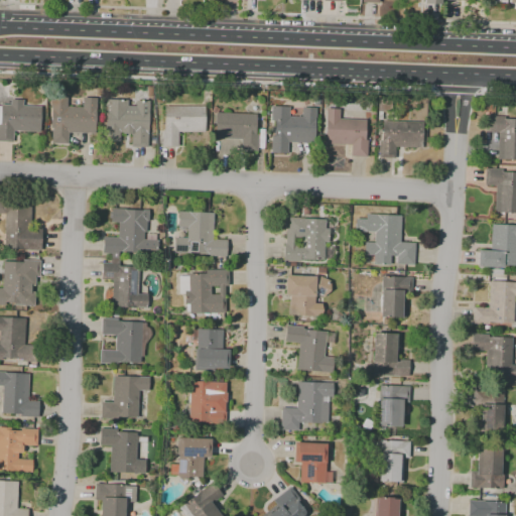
[(52,96),(67,97),(67,107),(83,108),(84,98),(96,98),(96,114),(94,134),(69,132),(68,144),(51,143),(51,131),(50,131),(52,111),(51,111),(52,96)]
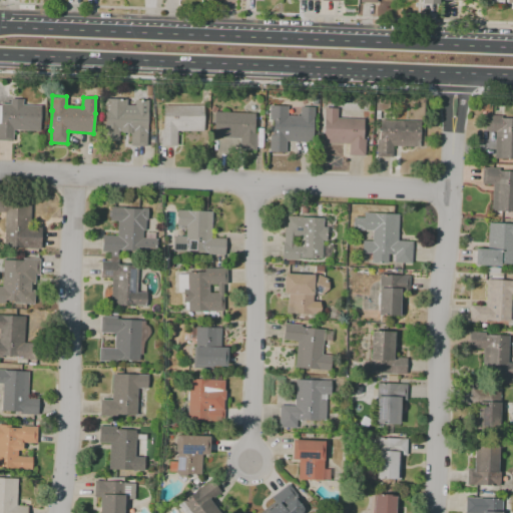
[(0,125),(1,104),(10,105),(11,99),(24,99),(23,105),(41,106),(40,131),(13,130),(12,141),(0,140),(0,125)]
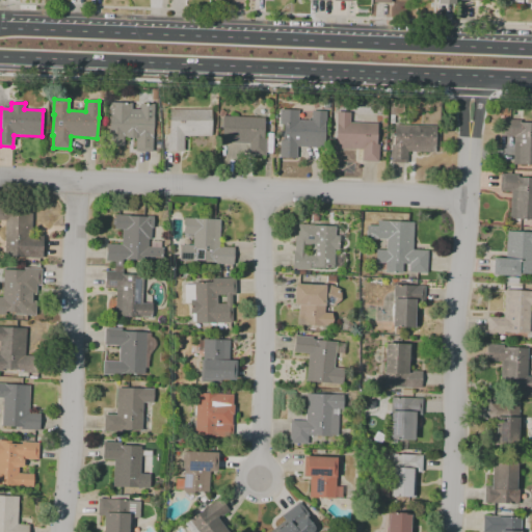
[(153,137),(152,152),(136,151),(137,136),(124,136),(124,144),(110,143),(111,131),(107,131),(108,103),(130,104),(130,109),(139,110),(140,104),(153,104),(152,110),(154,110),(153,133),(153,136),(153,137)]
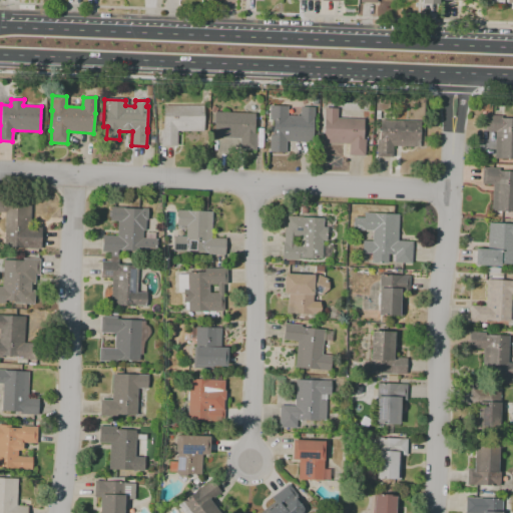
[(178,131),(177,145),(161,145),(161,125),(162,125),(162,105),(204,106),(204,131),(178,131)]
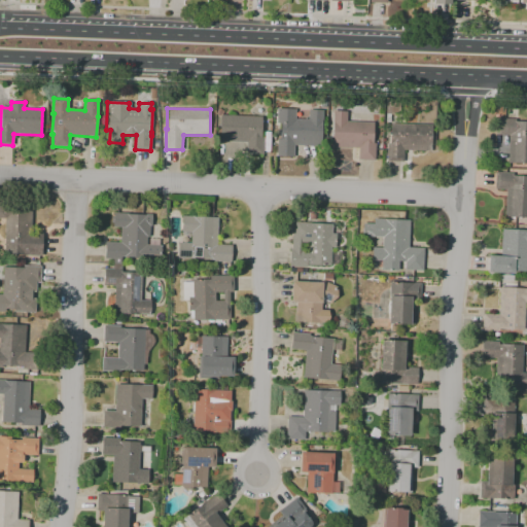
[(308,120),(309,110),(321,111),(320,121),(319,145),(292,144),(292,156),(277,155),(278,138),(280,138),(281,125),(276,124),(277,108),(294,109),(293,119),(308,120)]
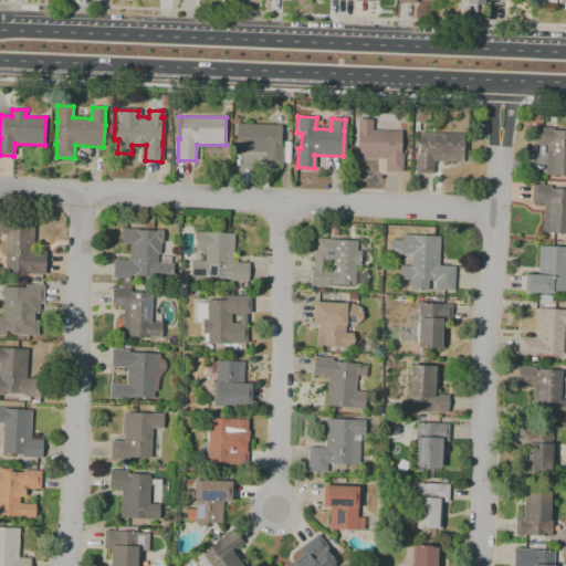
[(356,119),(371,121),(370,130),(400,133),(399,152),(401,153),(400,171),(385,170),(386,160),(355,158),(357,134),(356,134),(356,119)]
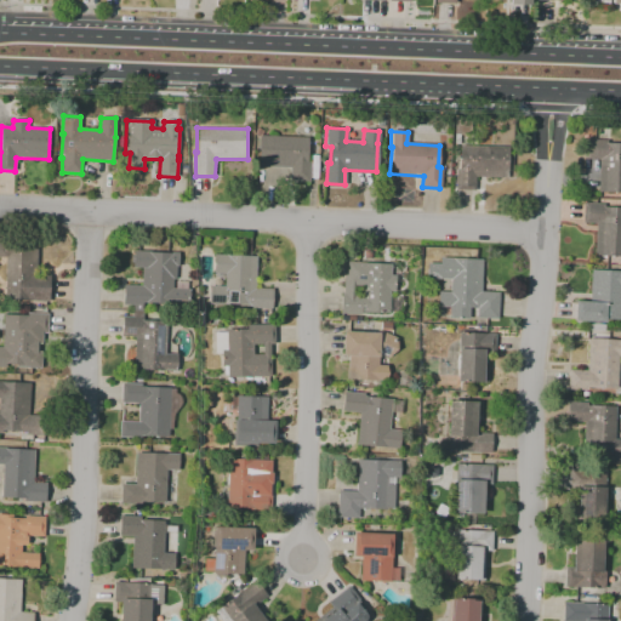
[(291,167),(258,166),(260,135),(307,137),(307,160),(308,160),(307,182),(290,182),(291,167)]
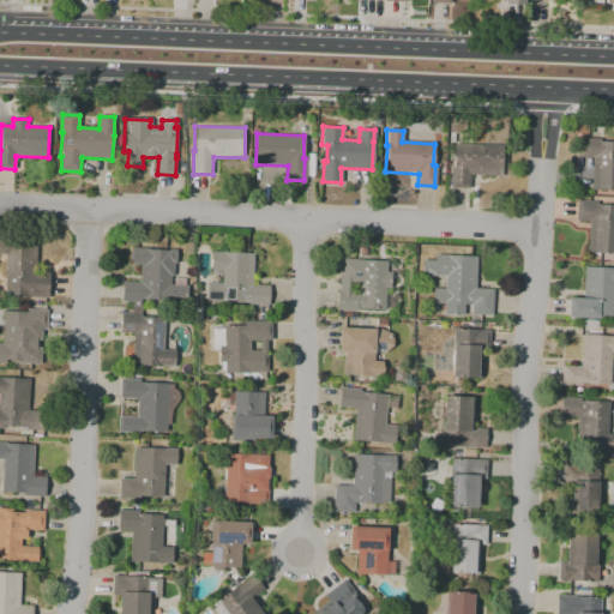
[(579,139),(613,140),(613,190),(587,190),(589,158),(578,158),(579,139)]
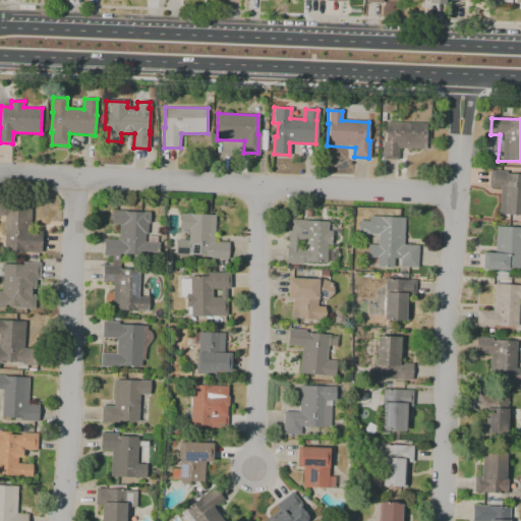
[(385,139),(386,122),(425,124),(423,151),(399,149),(398,160),(382,159),(383,139),(385,139)]
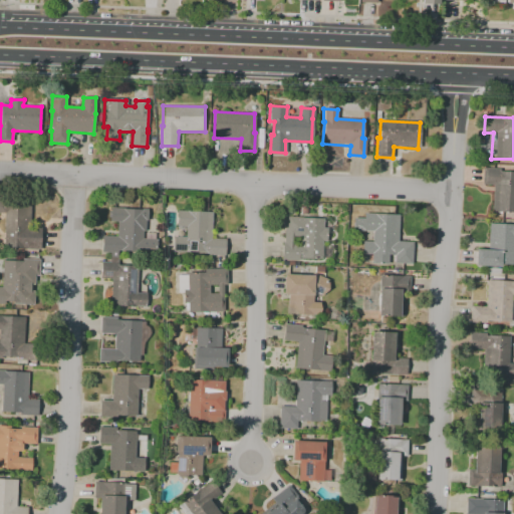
[(483,168),(513,170),(513,211),(491,211),(493,186),(482,186),(483,168)]
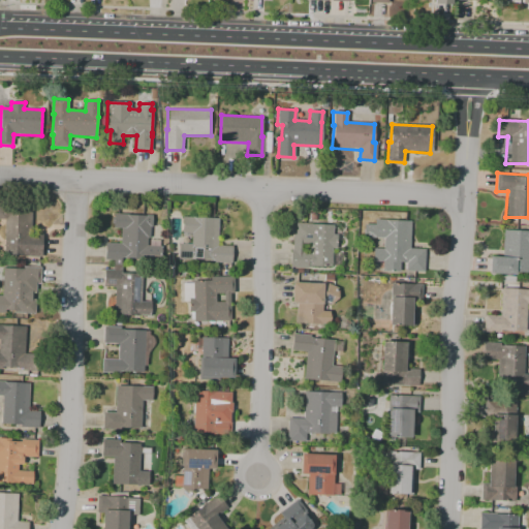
[(0,205),(32,208),(30,235),(42,236),(41,257),(3,254),(5,220),(0,219),(0,205)]
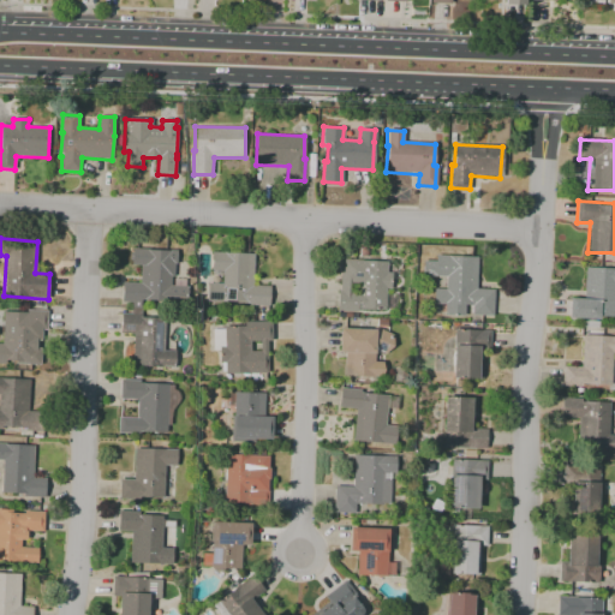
[(125,249),(180,251),(177,308),(121,304),(123,281),(139,282),(139,266),(124,266),(125,249)]
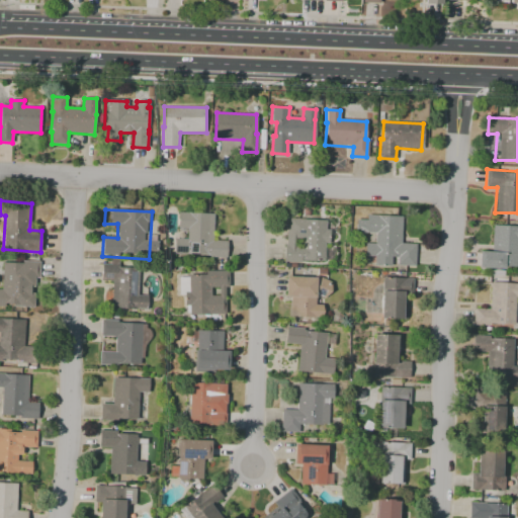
[(178,213),(214,214),(213,240),(227,240),(226,261),(211,260),(211,255),(197,255),(197,249),(177,248),(177,238),(185,238),(186,229),(177,229),(178,213)]
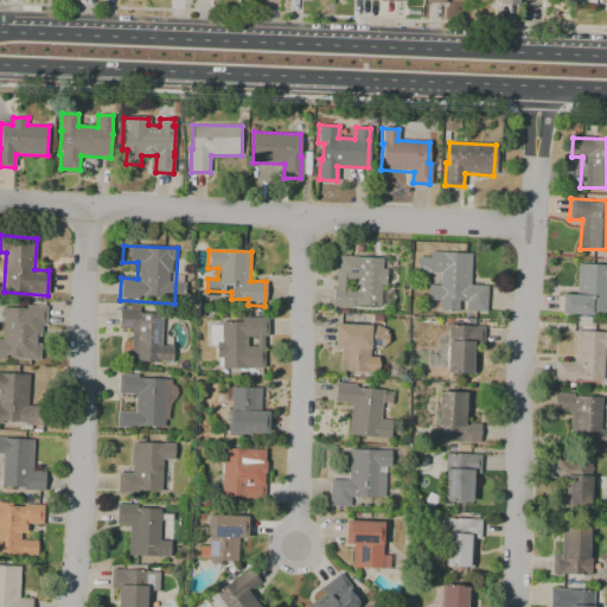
[(430,253),(471,254),(468,286),(487,287),(486,314),(427,311),(429,276),(417,275),(417,259),(430,260),(430,253)]
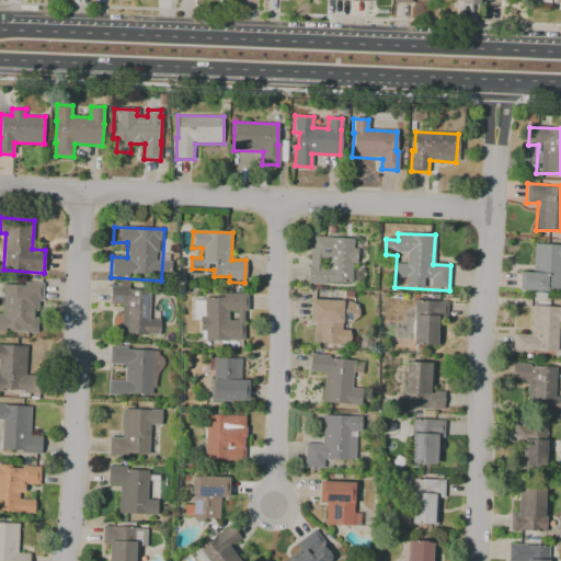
[(308,284),(309,237),(357,239),(356,285),(308,284)]
